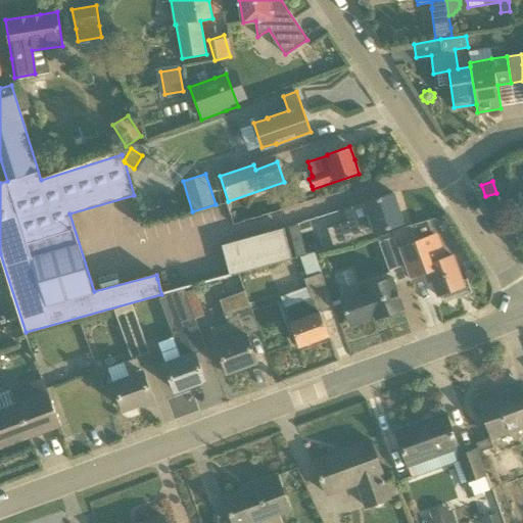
[(375,232),(375,233),(402,224),(393,192),(365,201),(366,202),(355,205),(344,208),(344,210),(347,209),(350,221),(327,228),(333,247),(358,240),(357,237),(375,232)]
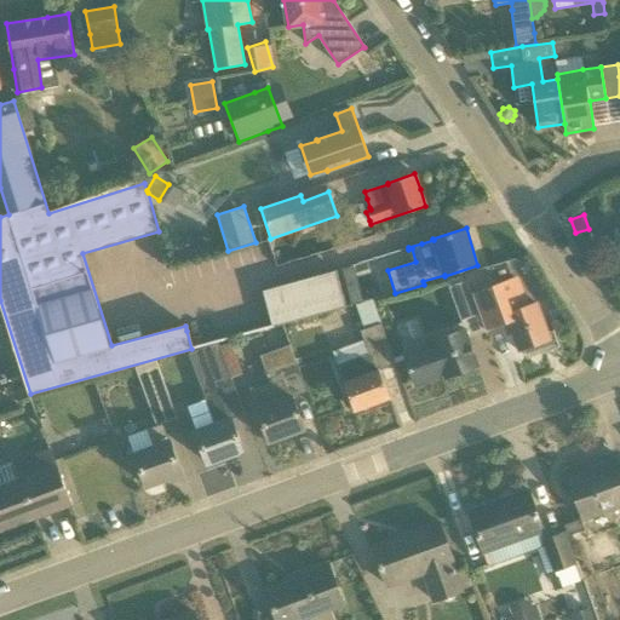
[(560,346),(556,337),(554,329),(552,331),(554,332),(547,333),(535,303),(523,308),(518,310),(507,281),(500,262),(468,274),(476,298),(474,299),(484,331),(504,323),(504,325),(507,334),(514,332),(521,350),(524,349),(527,355),(526,356),(527,357),(558,345),(558,346),(560,346)]
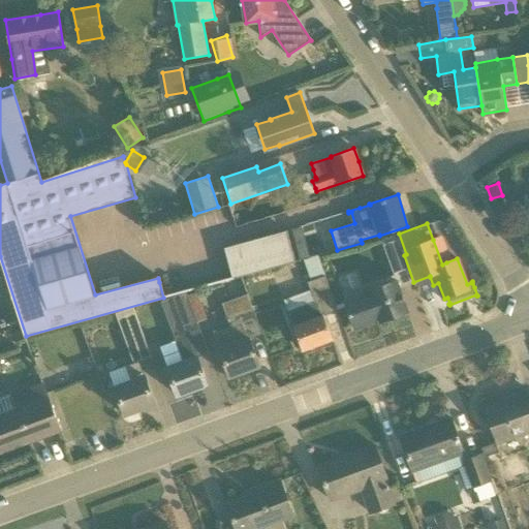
[(296,261),(287,230),(224,248),(232,277),(232,279),(296,261)]
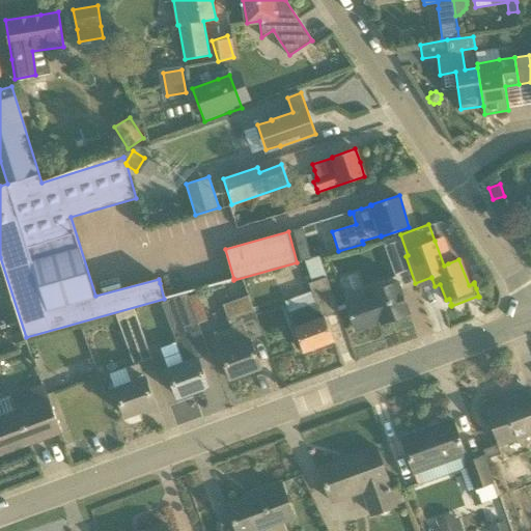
[(408,255),(400,234),(398,234),(399,235),(384,242),(391,261),(406,256),(408,255)]
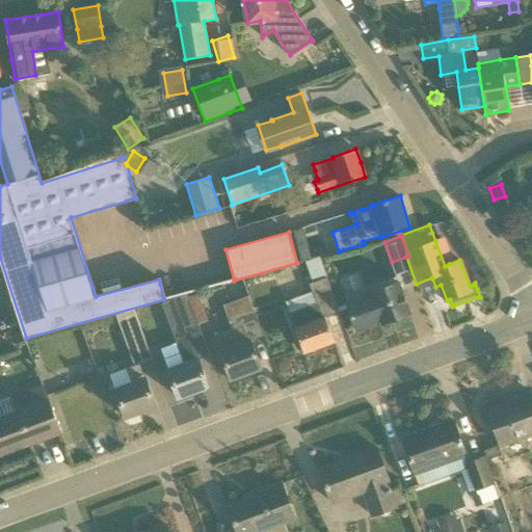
[(319,257),(306,261),(313,283),(326,277),(319,257)]
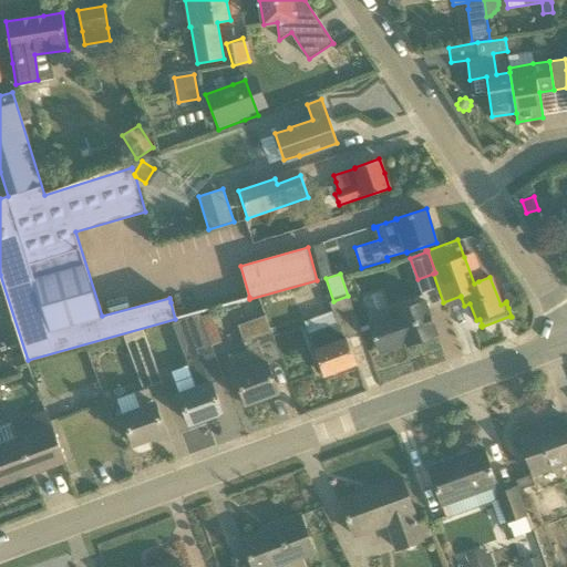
[(519,288),(504,295),(506,301),(508,308),(527,299),(519,288)]
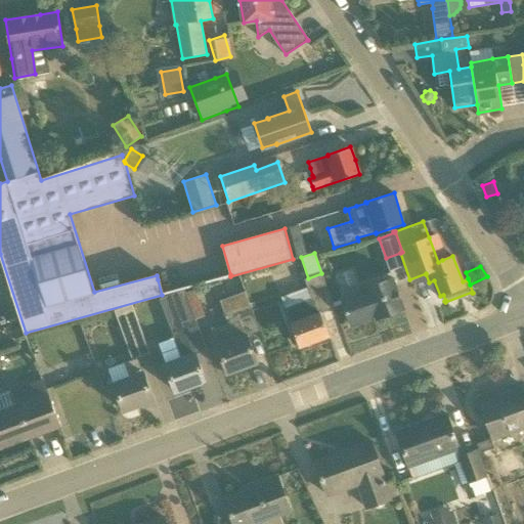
[(321,273),(308,278),(307,278),(304,279),(307,288),(312,299),(285,309),(291,323),(300,347),(316,341),(324,338),(330,336),(320,312),(334,307),(321,273)]
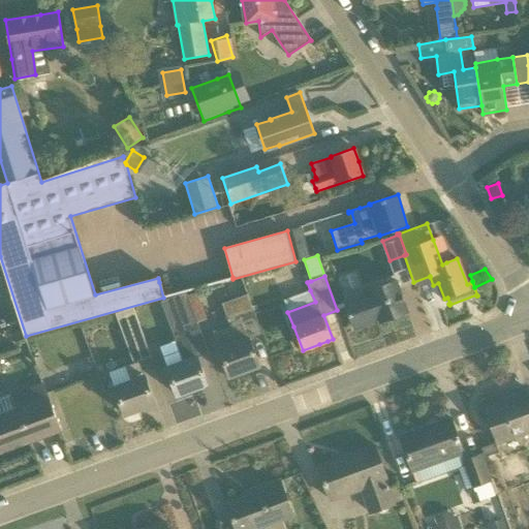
[(380,281),(366,286),(367,291),(366,291),(367,293),(345,302),(354,329),(380,319),(380,321),(407,312),(396,281),(381,286),(380,281)]
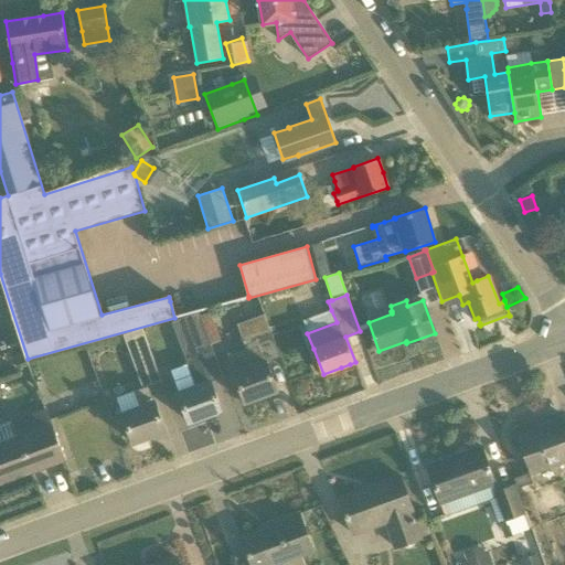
[(211,312),(200,317),(210,344),(221,340),(211,312)]
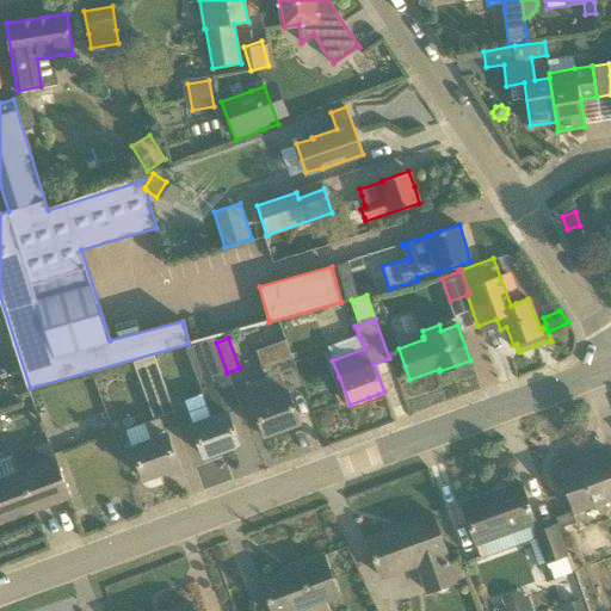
[(186,349),(202,390),(211,418),(193,425),(205,457),(240,445),(228,413),(240,409),(227,372),(216,343),(215,339),(186,349)]
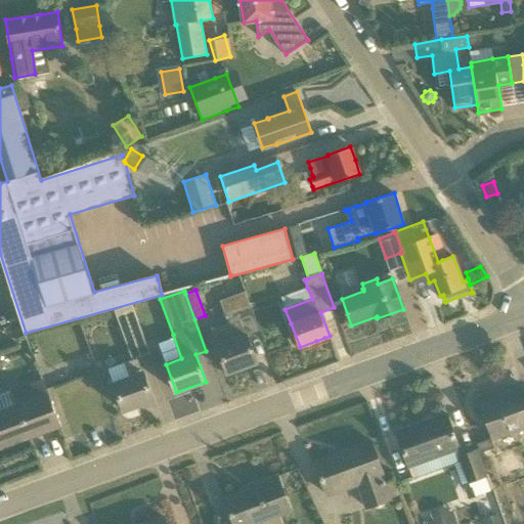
[(211,330),(217,345),(227,374),(257,362),(247,335),(259,331),(245,292),(220,301),(228,323),(211,330)]
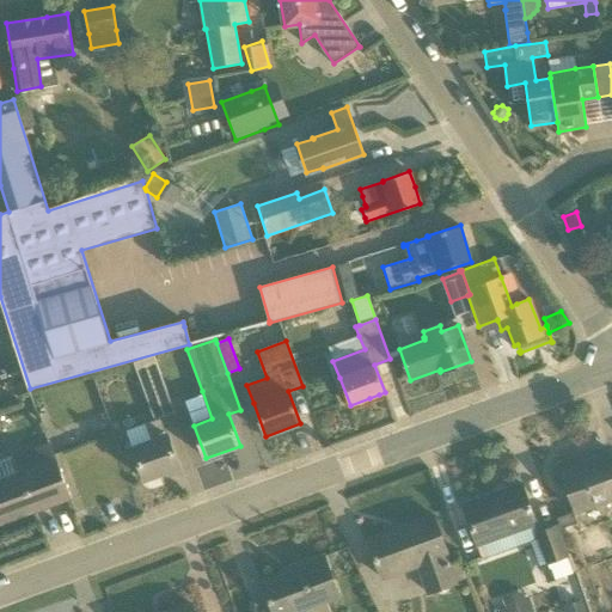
[(154,355),(133,363),(150,408),(170,401),(154,355)]
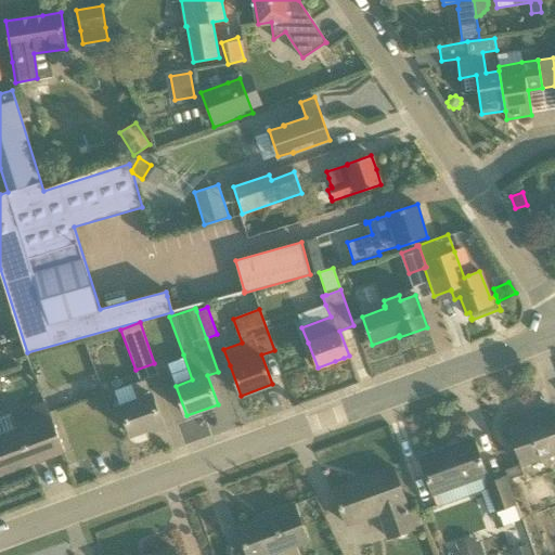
[(151,395),(145,379),(140,382),(131,384),(137,400),(120,405),(131,436),(163,424),(152,395),(151,395)]
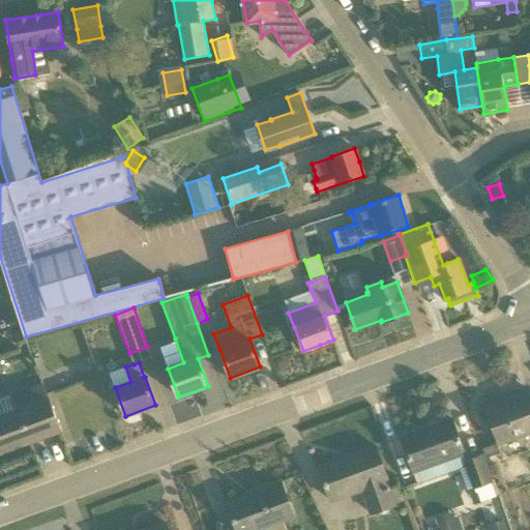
[(0,454),(61,432),(45,384),(11,395),(17,409),(0,414),(0,454)]
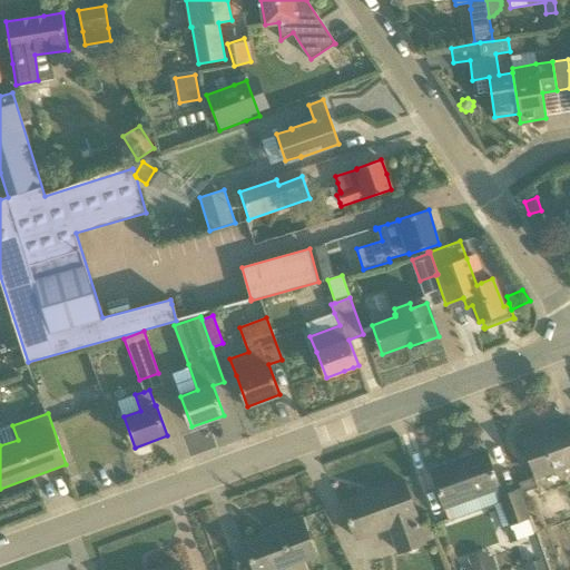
[(537,479),(569,464),(569,422),(569,420),(550,426),(552,431),(523,442),(537,479)]
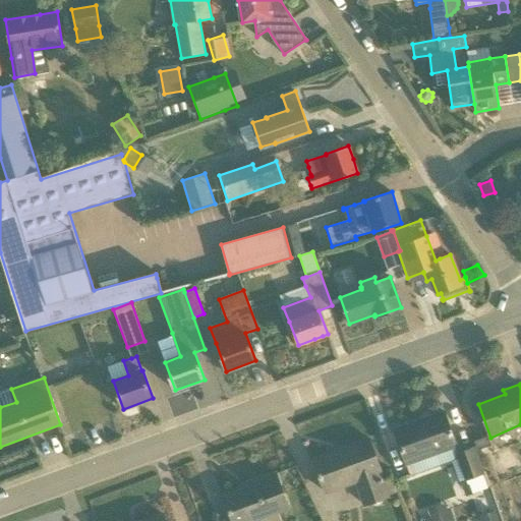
[(468,485),(471,495),(475,494),(490,487),(485,472),(483,473),(474,448),(459,453),(457,446),(445,412),(394,429),(406,464),(410,475),(452,461),(456,459),(464,479),(464,481),(466,480),(468,485)]
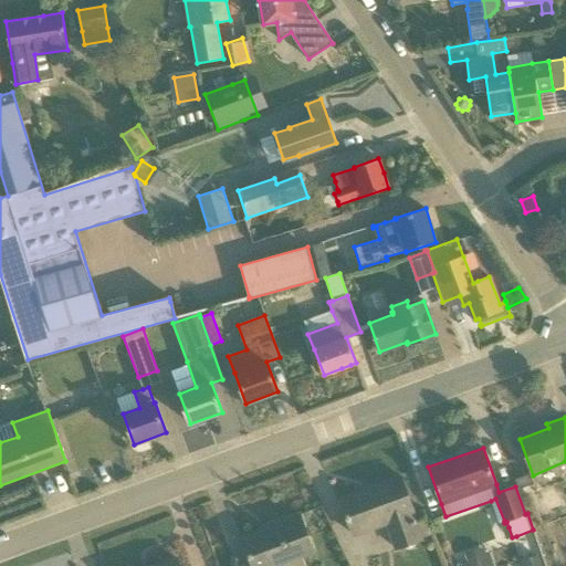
[(519,490),(534,484),(531,474),(515,480),(519,490)]
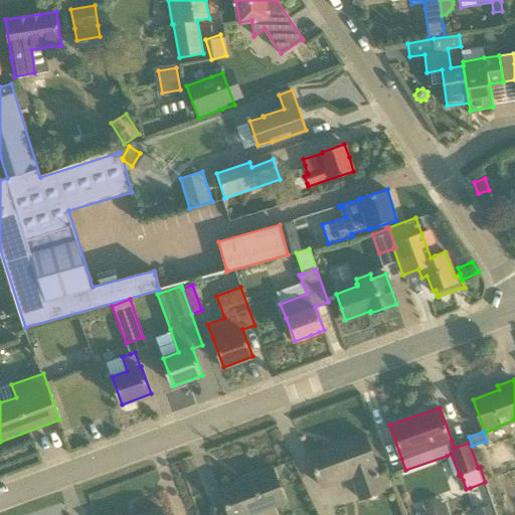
[(310,454),(322,488),(351,477),(360,500),(385,490),(384,489),(393,486),(388,472),(379,475),(365,434),(310,454)]
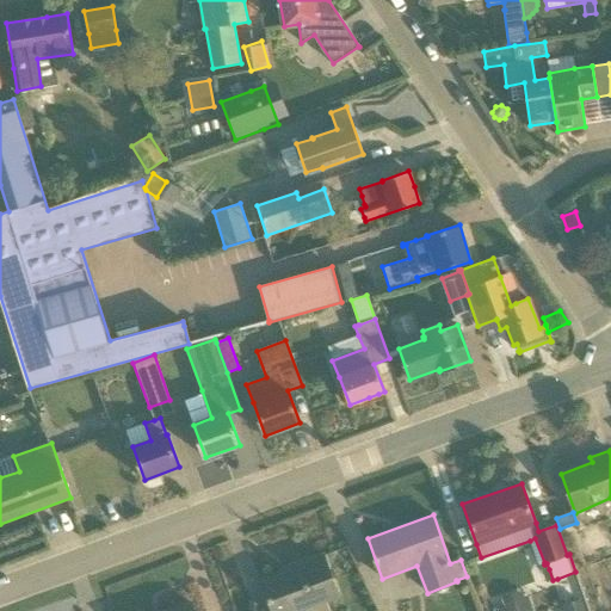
[(331,610),(326,599),(338,594),(323,555),(290,567),(291,572),(263,582),(272,610),(292,610),(304,606),(306,610),(331,610)]
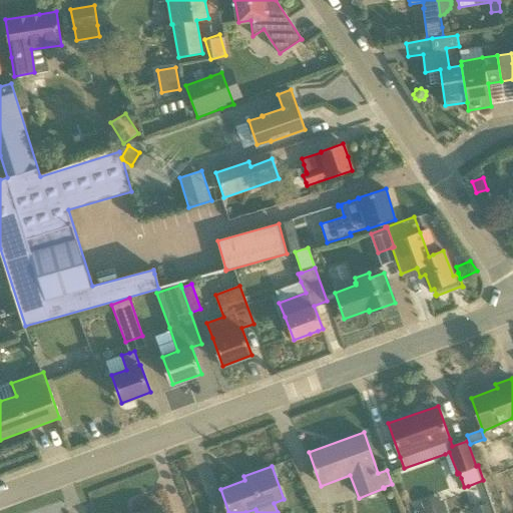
[(440,502),(438,496),(421,501),(424,512),(448,512),(444,500),(440,502)]
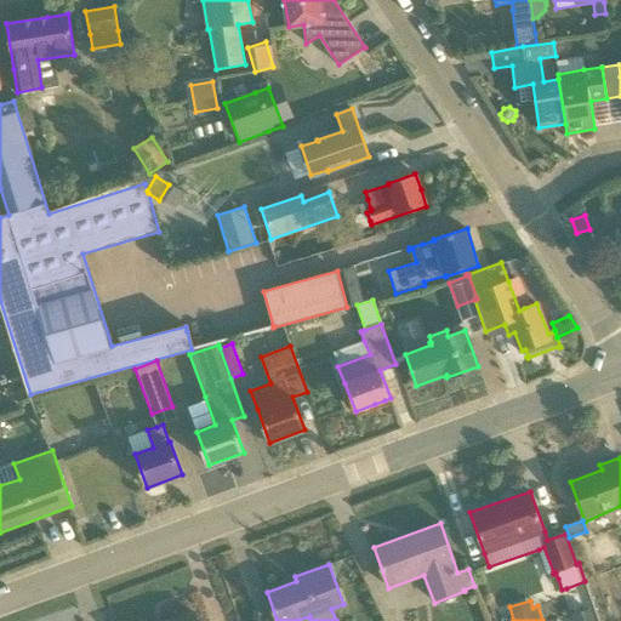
[(575,620),(594,620),(591,609),(573,615),(575,620)]
